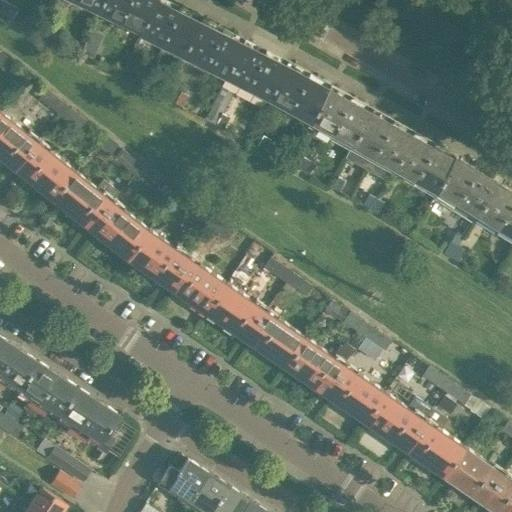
[(2,0),(0,0),(0,12),(12,19),(18,7),(2,0)]
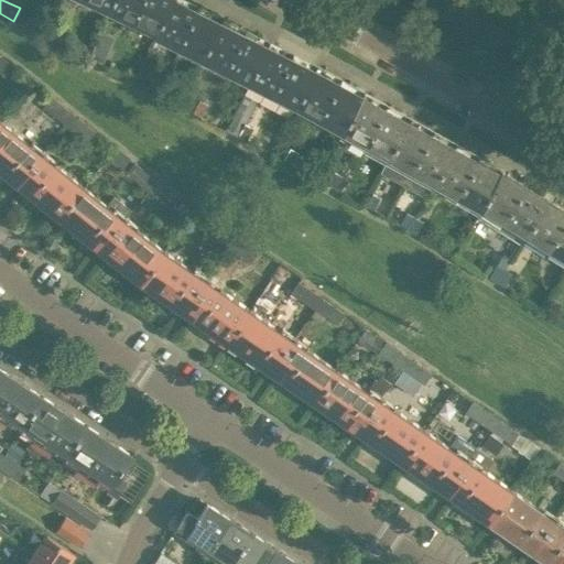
[(88,0),(109,10),(114,0),(88,0)]
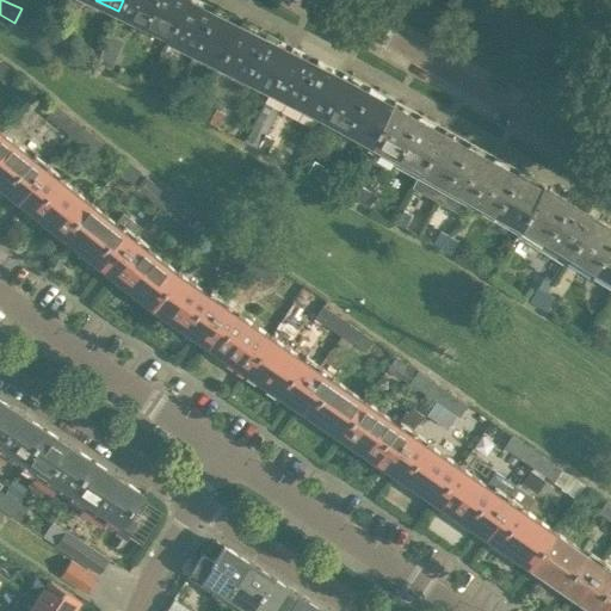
[(187,0),(123,0),(118,11),(170,36),(187,0)]
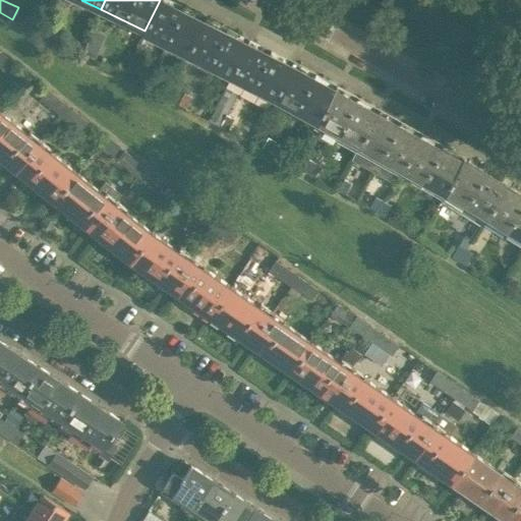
[(143,33),(186,54),(204,21),(161,0),(160,0),(145,31),(143,33)]
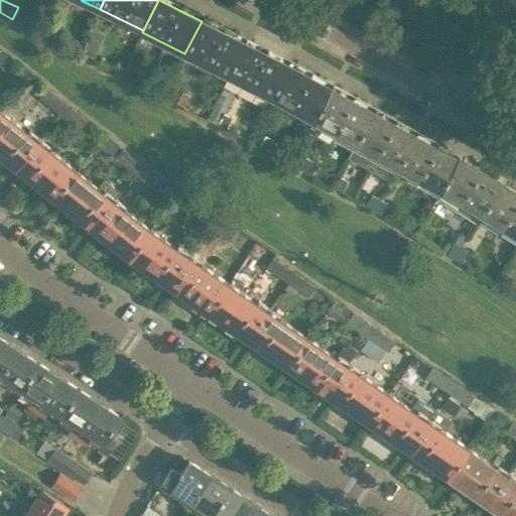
[(23,18),(19,26),(32,33),(36,25),(23,18)]
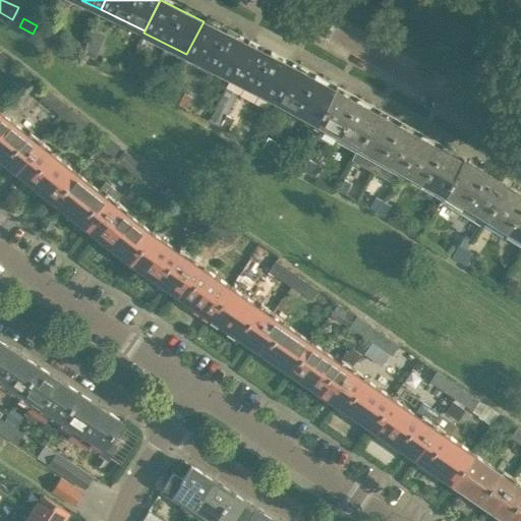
[(247,43),(204,21),(186,54),(230,75),(247,43)]
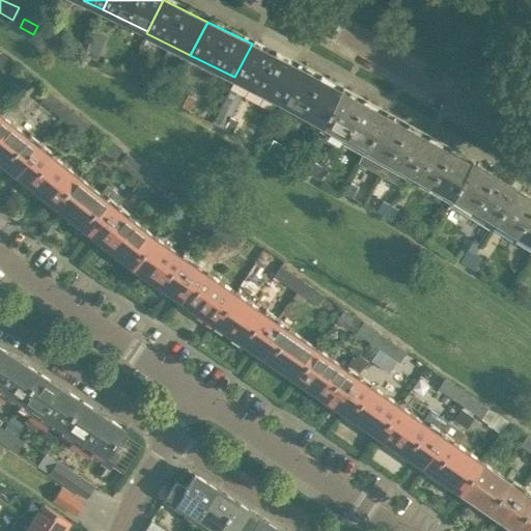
[(53,26),(48,37),(55,42),(61,30),(53,26)]
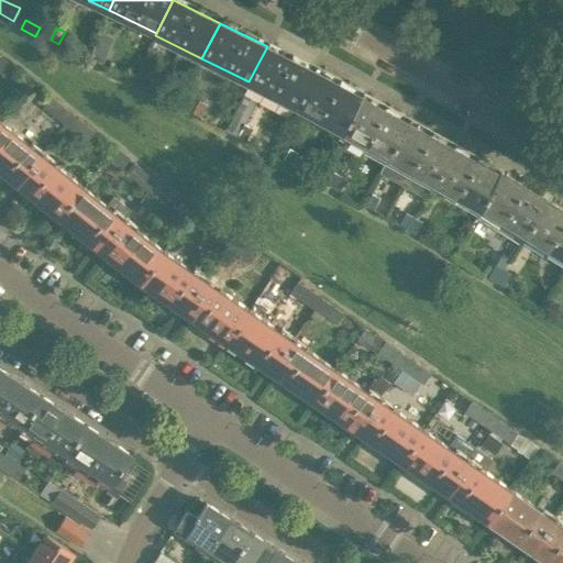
[(97,44),(91,56),(102,62),(108,50),(97,44)]
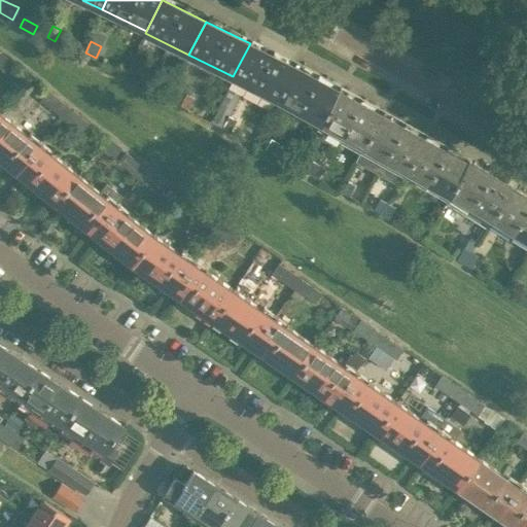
[(233,76),(276,98),(293,66),(250,43),(233,76)]
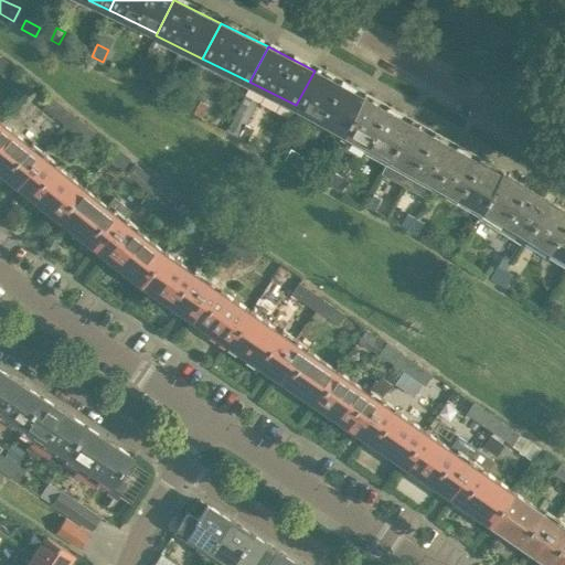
[(6,61),(0,66),(0,73),(3,77),(12,66),(6,61)]
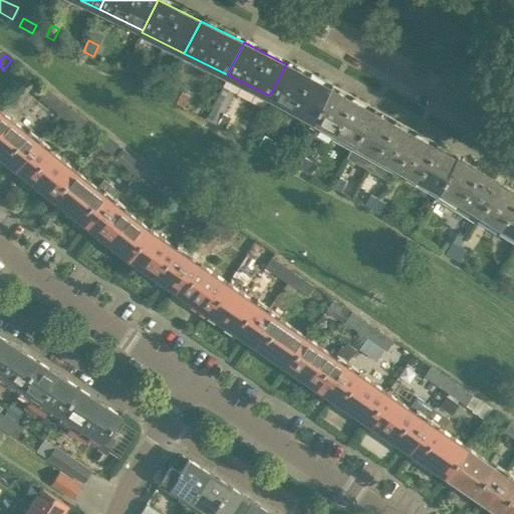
[(329,87),(286,64),(269,95),(311,119),(329,87)]
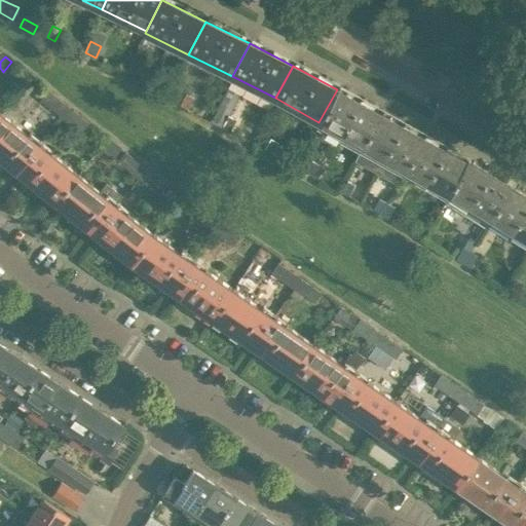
[(141,70),(135,83),(143,86),(149,75),(141,70)]
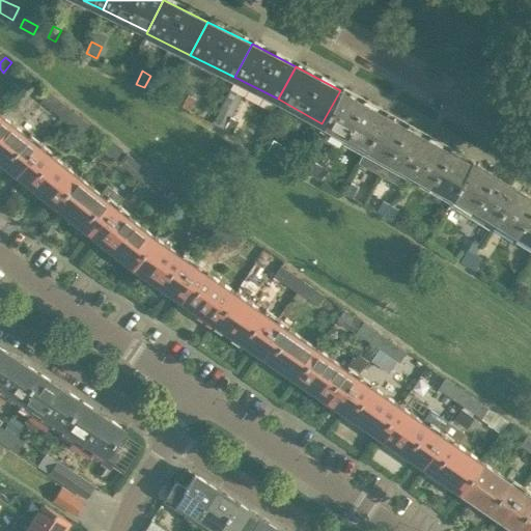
[(180,105),(180,106),(189,110),(195,99),(191,95),(194,88),(179,81),(170,100),(180,105)]
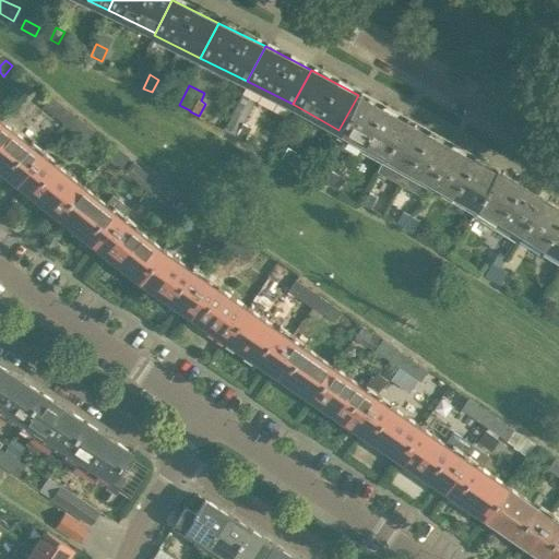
[(339,130),(385,155),(404,121),(358,95),(339,130)]
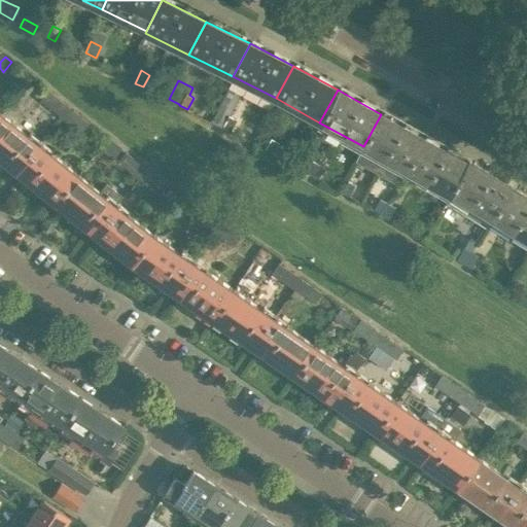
[(47,105),(55,96),(47,91),(40,100),(47,105)]
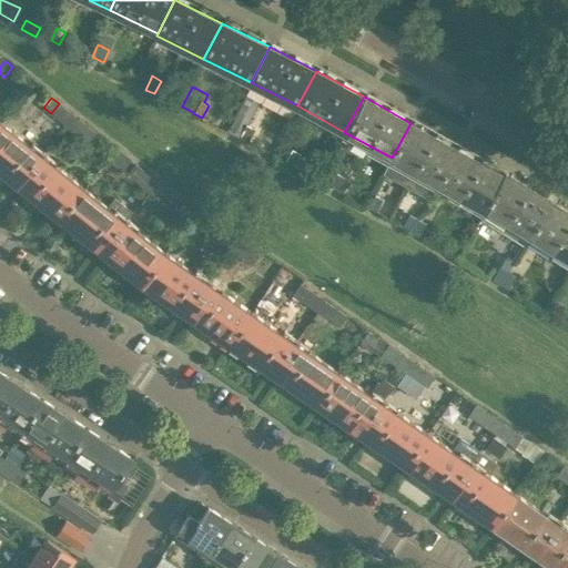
[(58,120),(67,109),(59,103),(51,113),(58,120)]
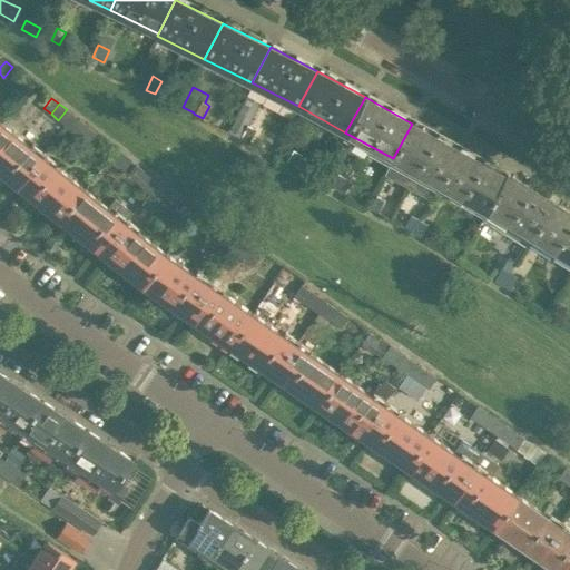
[(66,126),(74,116),(67,109),(58,120),(66,126)]
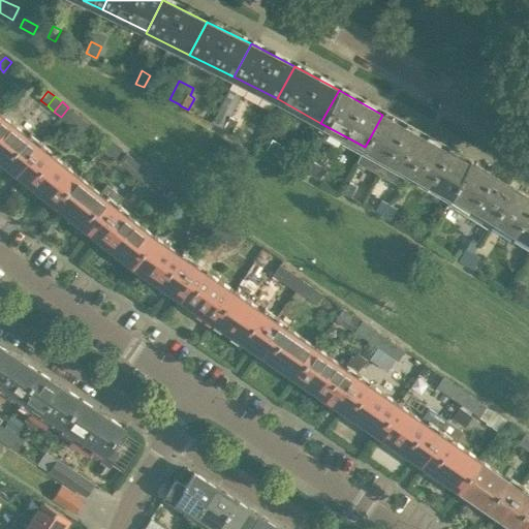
[(223,127),(230,131),(237,120),(229,116),(231,112),(220,105),(212,120),(224,126),(223,127)]
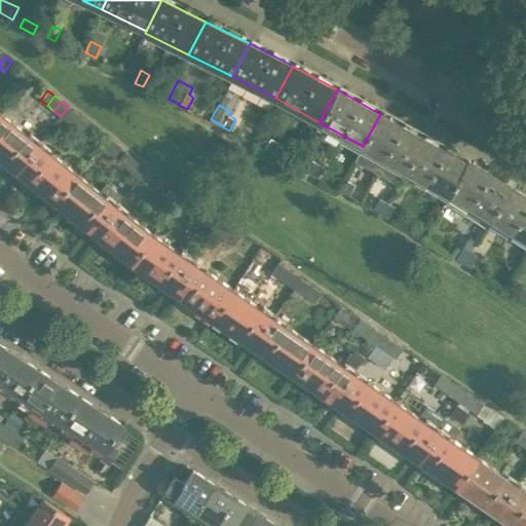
[(67,121),(75,112),(68,107),(61,116),(67,121)]
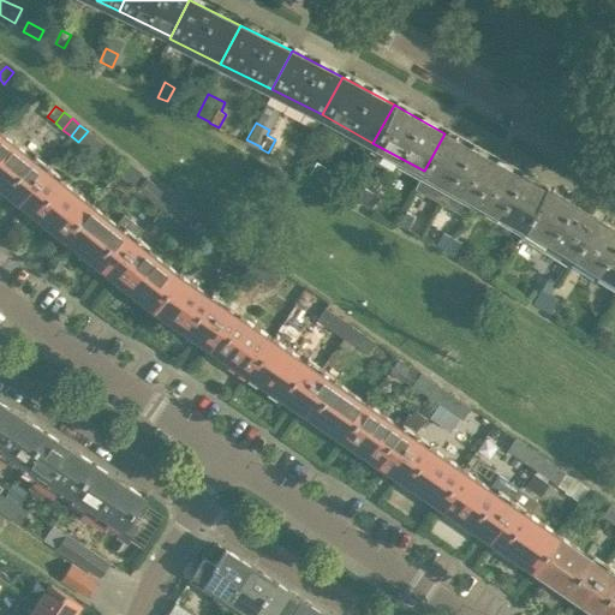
[(0,131),(0,186),(63,237),(90,202),(1,130),(0,131)]
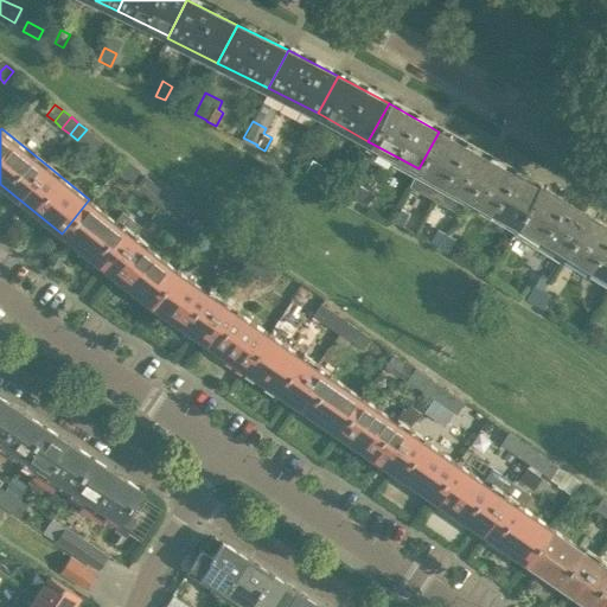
[(85,146),(94,135),(87,129),(77,140),(85,146)]
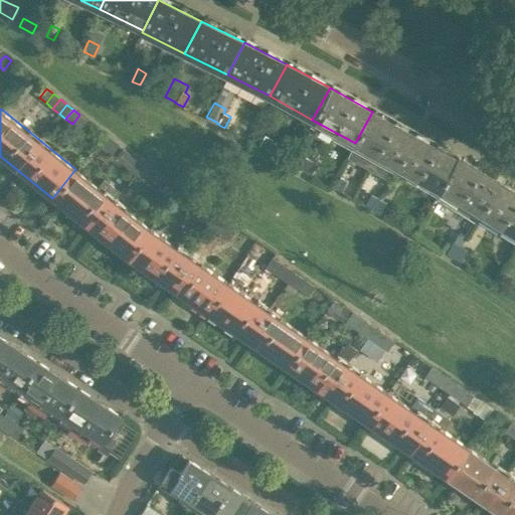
[(372,112),(355,143),(397,167),(414,135),(372,112)]
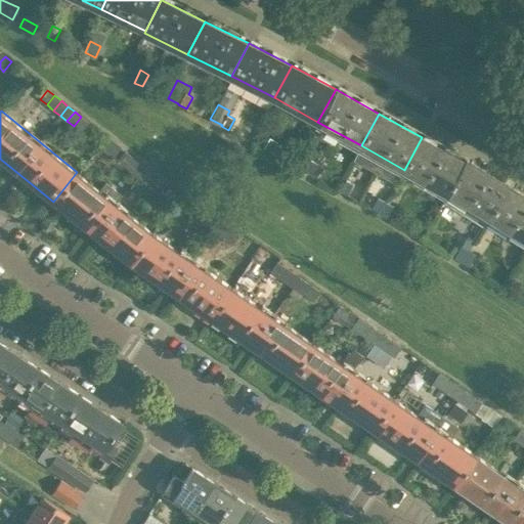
[(80,132),(88,123),(81,117),(74,126),(80,132)]
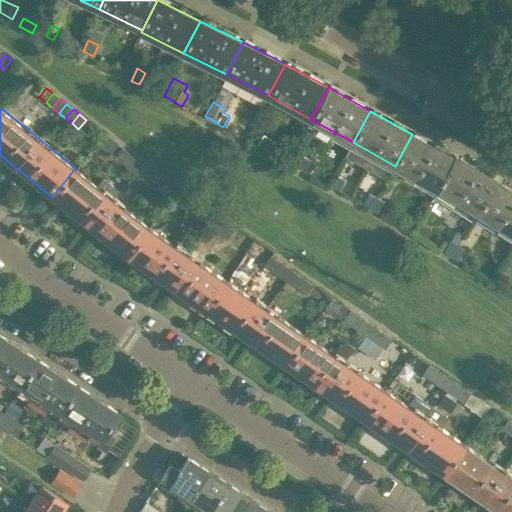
[(99,132),(92,127),(85,136),(92,141),(99,132)]
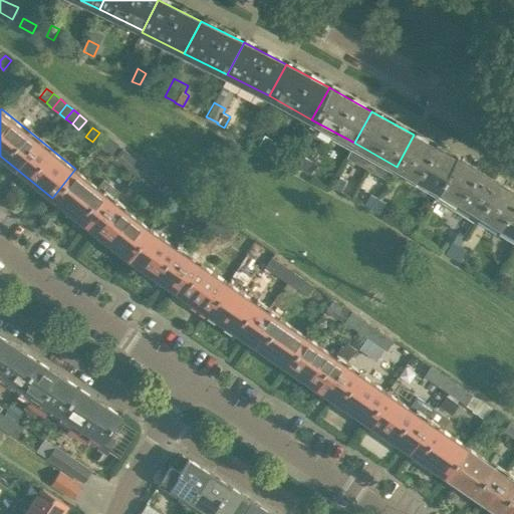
[(95,145),(109,156),(117,145),(104,134),(95,145)]
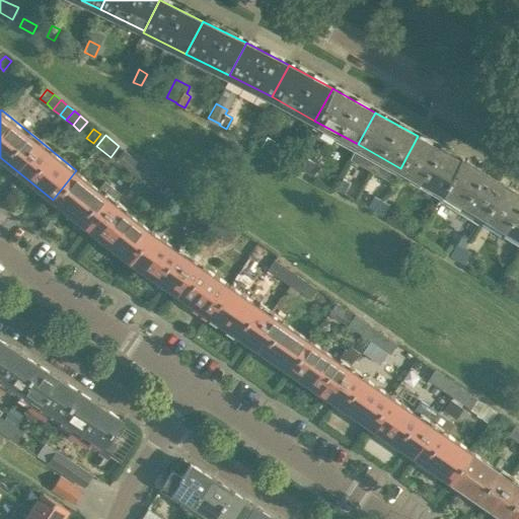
[(267,135),(261,147),(268,151),(275,139),(267,135)]
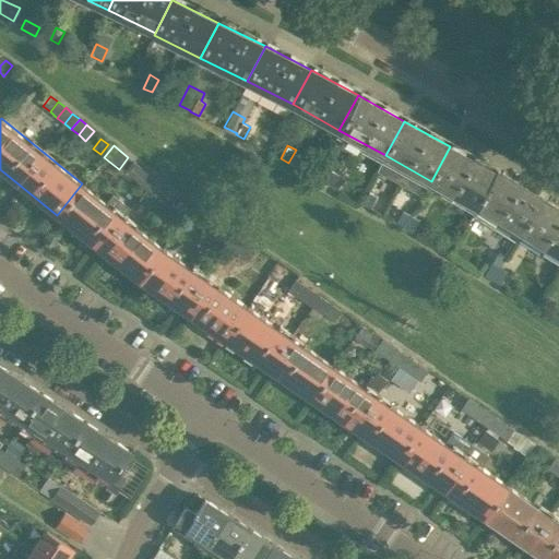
[(431,181),(477,206),(498,170),(497,169),(496,173),(450,146),(431,181)]
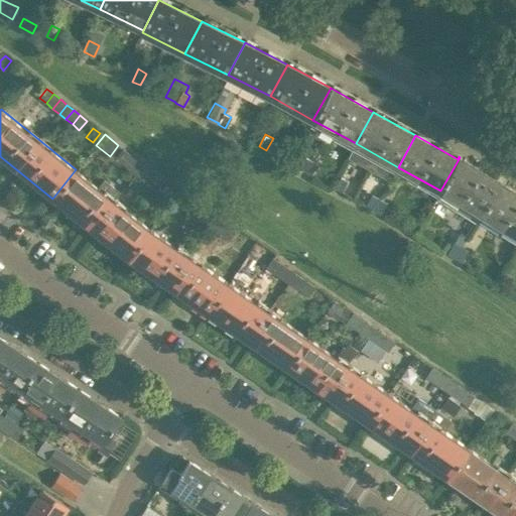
[(122,164),(129,154),(123,149),(115,158),(122,164)]
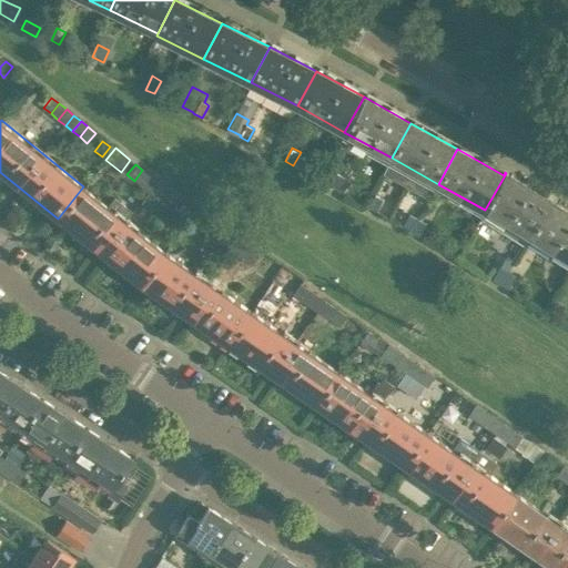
[(142,170),(134,181),(141,186),(150,175),(142,170)]
